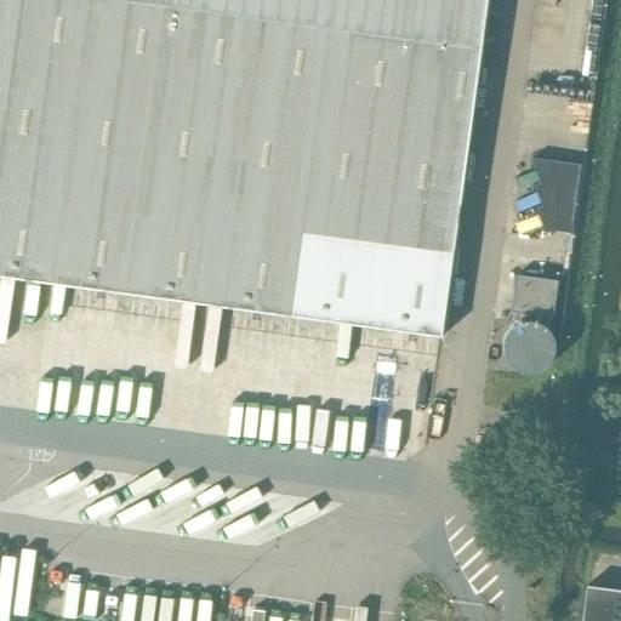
[(0,0),(0,275),(10,277),(34,280),(62,284),(87,288),(115,291),(140,295),(166,298),(192,302),(218,306),(244,309),(272,313),(296,315),(323,319),(349,323),(374,326),(399,330),(426,334),(442,336),(486,0),(0,0)]
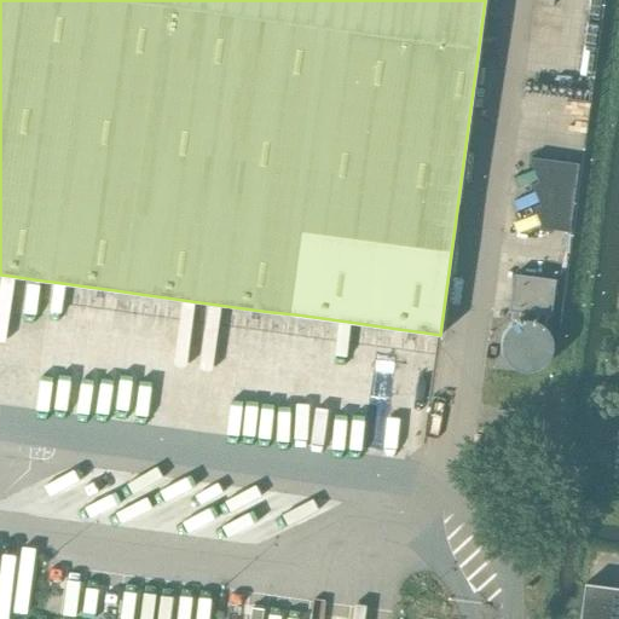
[(531,156),(531,161),(539,181),(532,184),(541,203),(533,207),(542,227),(570,231),(579,163),(531,156)]
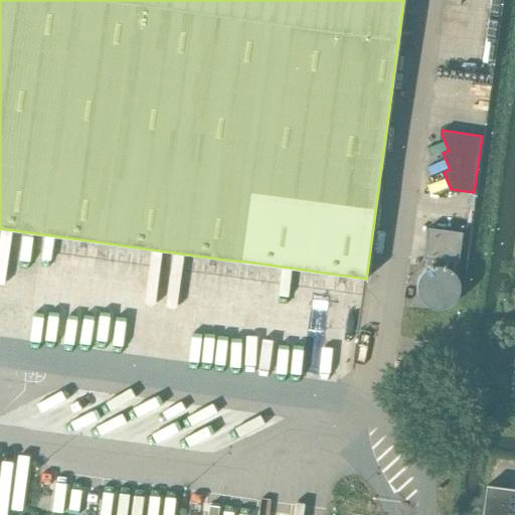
[(427,227),(423,259),(459,263),(463,232),(427,227)]
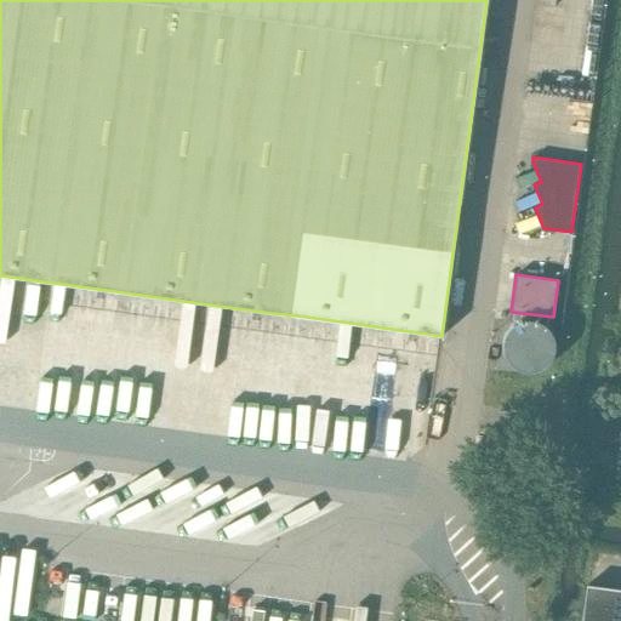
[(506,362),(512,369),(519,372),(528,374),(537,372),(545,369),(551,362),(554,354),(554,345),(553,336),(548,329),(541,324),(533,320),(524,320),(516,324),(508,329),(503,336),(501,345),(502,354),(506,362)]
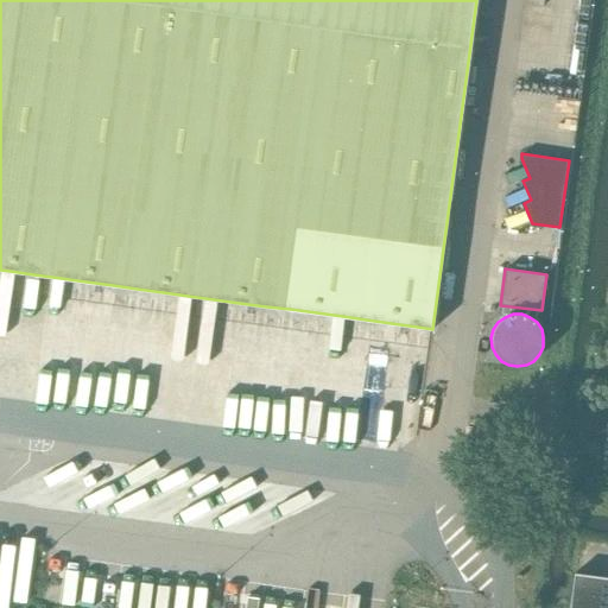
[(607,607),(607,576),(575,572),(569,607),(607,607)]
